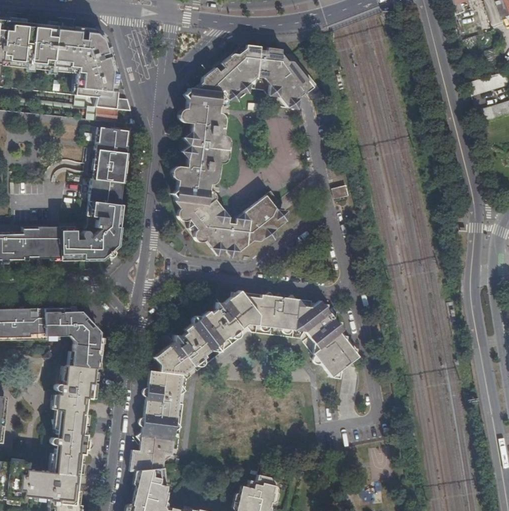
[(452,0),(457,14),(462,12),(465,11),(462,1),(465,0),(452,0)]
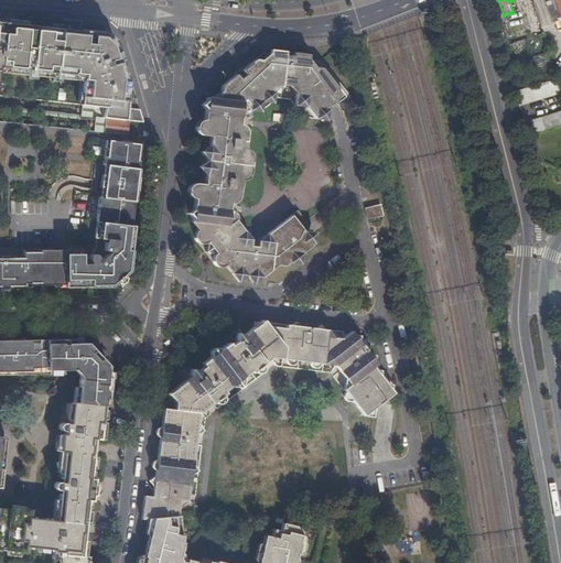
[(560,13),(556,0),(549,0),(546,1),(546,0),(536,0),(545,26),(560,22),(560,13)]
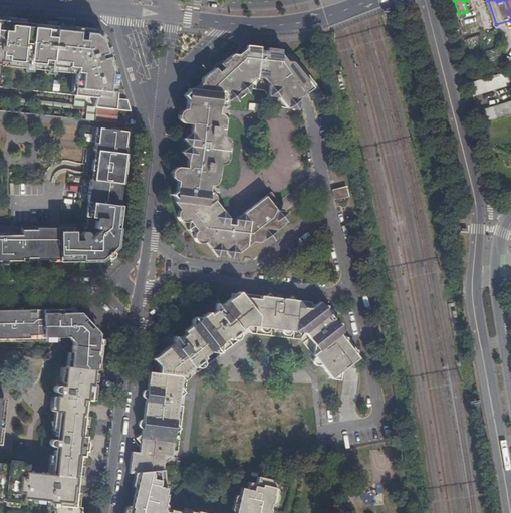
[(496,24),(489,2),(483,4),(485,9),(484,9),(487,20),(488,20),(490,26),(496,24)]
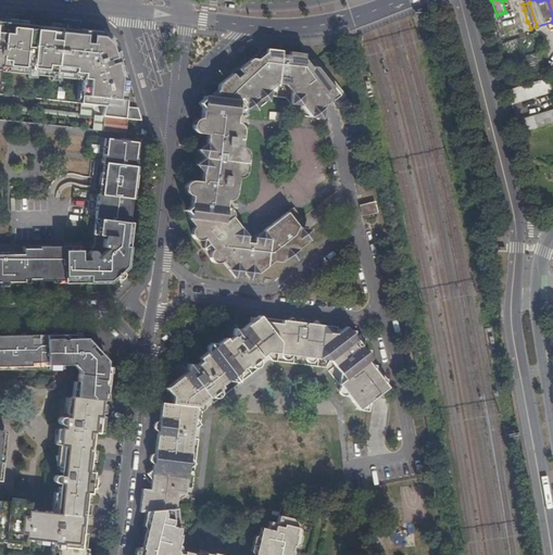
[(85,79),(83,102),(84,102),(104,105),(105,105),(103,115),(108,115),(126,117),(130,87),(117,42),(104,30),(20,23),(0,21),(0,80),(1,71),(1,66),(30,68),(30,74),(30,77),(38,78),(38,74),(39,70),(54,72),(54,76),(54,79),(62,80),(62,77),(63,73),(86,74),(85,79)]
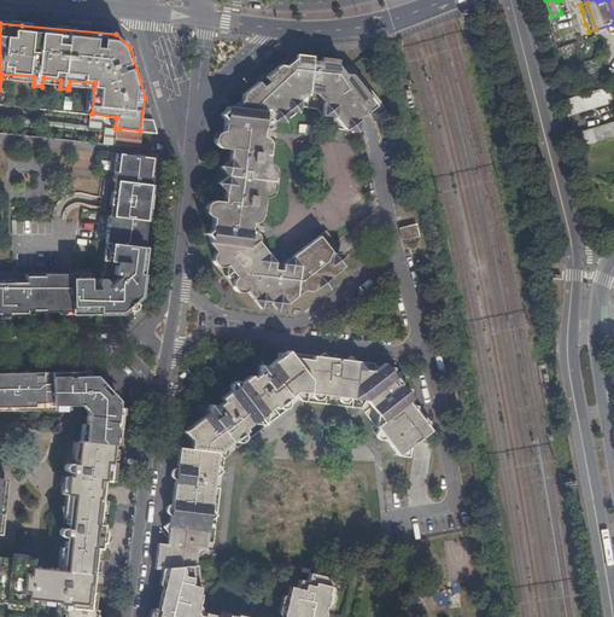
[(560,25),(554,27),(559,47),(566,45),(560,25)]
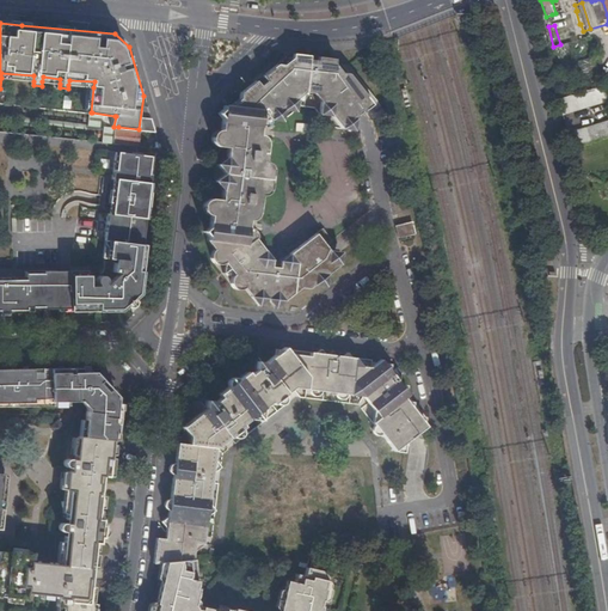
[(591,36),(579,38),(581,46),(594,42),(591,36)]
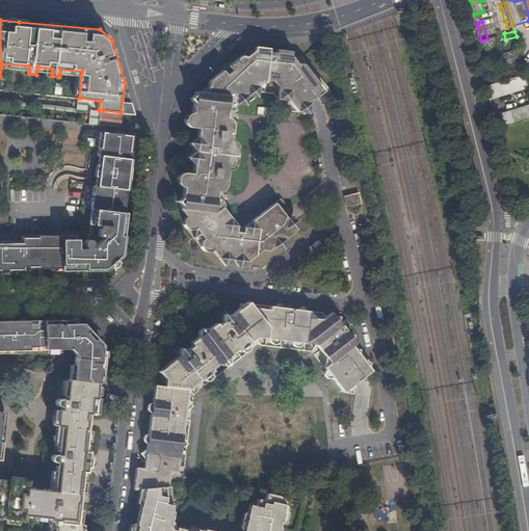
[(226,109),(228,109),(230,109),(231,109),(234,107),(236,105),(236,103),(246,104),(263,90),(275,91),(288,108),(298,109),(322,91),(327,99),(334,93),(306,54),(282,52),(281,54),(279,54),(279,51),(252,48),(233,62),(237,68),(234,70),(231,64),(211,79),(210,84),(201,91),(196,90),(196,94),(191,97),(194,102),(194,105),(197,105),(196,112),(193,111),(191,111),(189,112),(187,114),(186,117),(186,121),(188,124),(189,125),(191,126),(199,127),(197,135),(190,141),(193,145),(192,153),(188,156),(194,164),(193,173),(185,171),(183,173),(181,174),(179,177),(179,180),(180,183),(182,185),(185,186),(188,187),(187,193),(184,193),(184,196),(179,200),(183,205),(182,208),(188,216),(186,218),(186,219),(186,223),(186,226),(189,228),(191,229),(194,230),(197,228),(197,236),(206,237),(204,240),(203,242),(203,244),(204,247),(206,248),(208,250),(210,251),(212,250),(215,249),(220,257),(249,260),(263,249),(271,250),(298,229),(285,213),(291,209),(283,197),(270,207),(275,212),(272,214),(268,208),(249,222),(252,226),(253,226),(252,230),(246,230),(246,224),(245,227),(239,224),(228,211),(227,212),(221,207),(223,206),(223,202),(222,200),(220,197),(217,196),(214,196),(215,190),(218,190),(219,190),(221,189),(223,188),(226,185),(228,168),(230,168),(232,167),(235,165),(236,163),(238,148),(238,144),(236,141),(235,140),(232,139),(234,122),(232,118),(229,116),(227,115),(225,115),(226,109)]
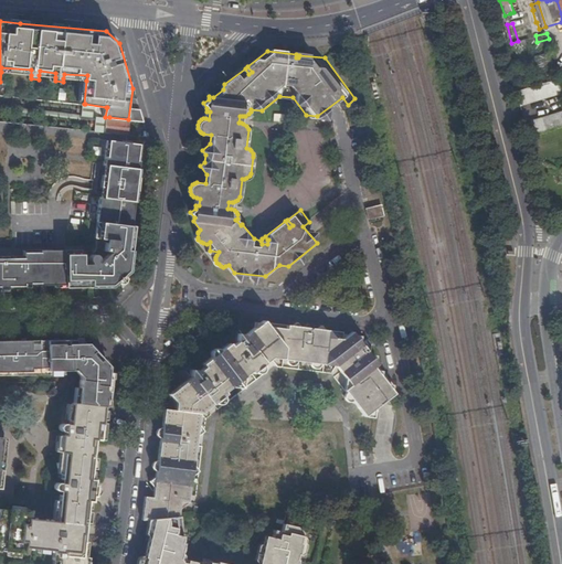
[(523,105),(561,94),(561,77),(540,84),(519,91),(523,105)]
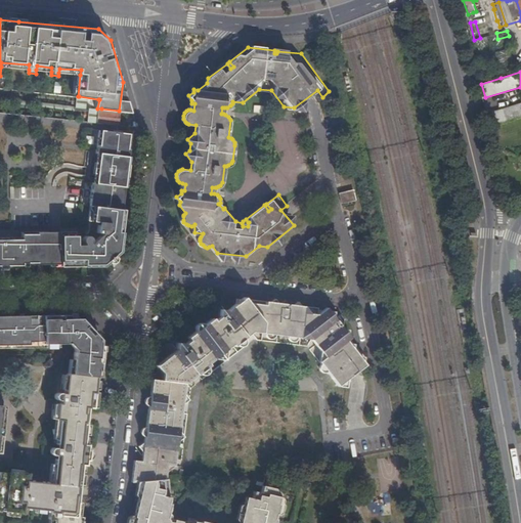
[(77,111),(90,112),(91,107),(87,107),(88,97),(79,96),(77,111)]
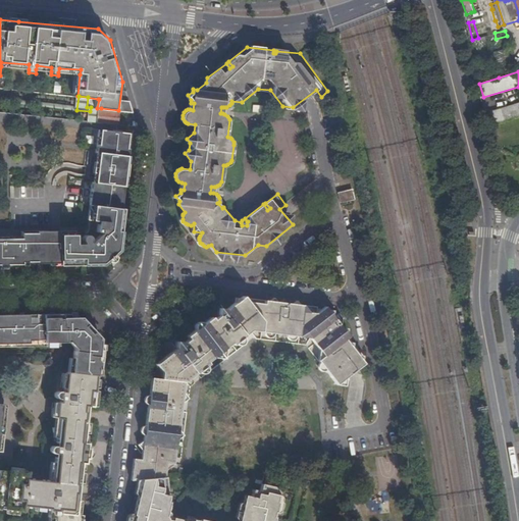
[(87,107),(91,107),(97,108),(98,99),(88,97),(87,107)]
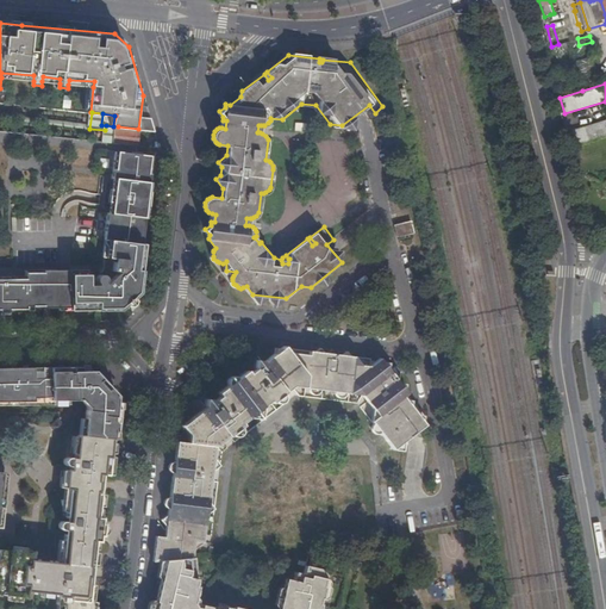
[(144,117),(142,129),(158,131),(158,130),(155,126),(156,119),(155,117),(144,117)]
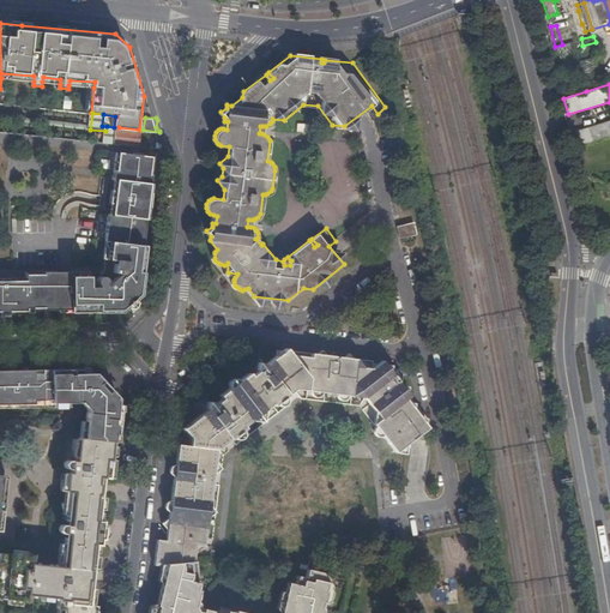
[(609,121),(573,133),(578,149),(609,138),(609,121)]
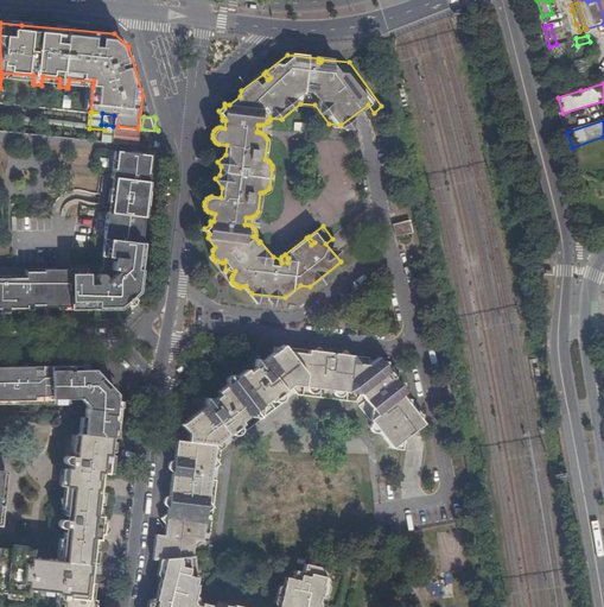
[(115,143),(118,126),(113,126),(106,125),(105,130),(103,141),(115,143)]
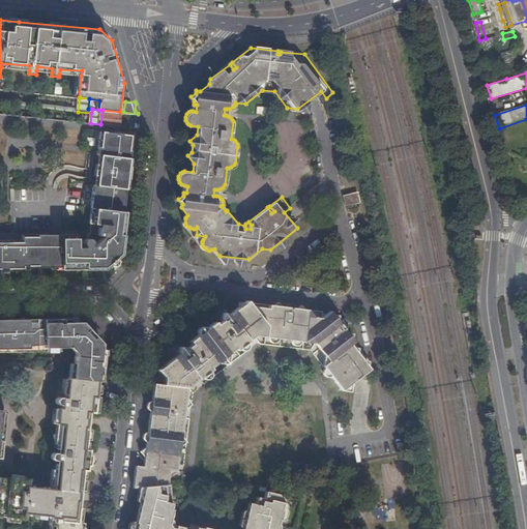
[(121,126),(122,112),(120,112),(103,110),(100,124),(121,126)]
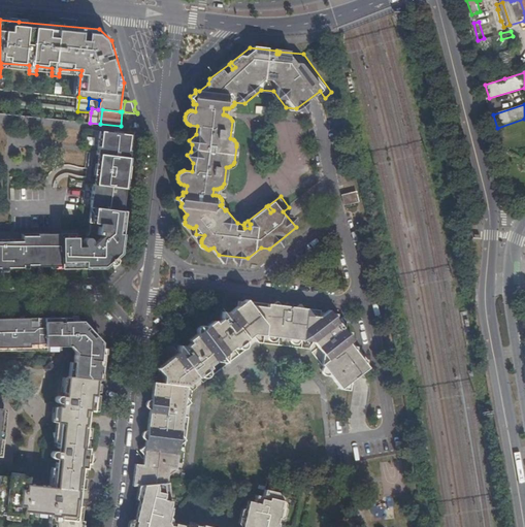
[(134,135),(132,135),(102,131),(100,154),(106,155),(102,184),(96,184),(93,206),(97,207),(125,210),(128,188),(129,188),(132,158),(131,158),(134,135)]
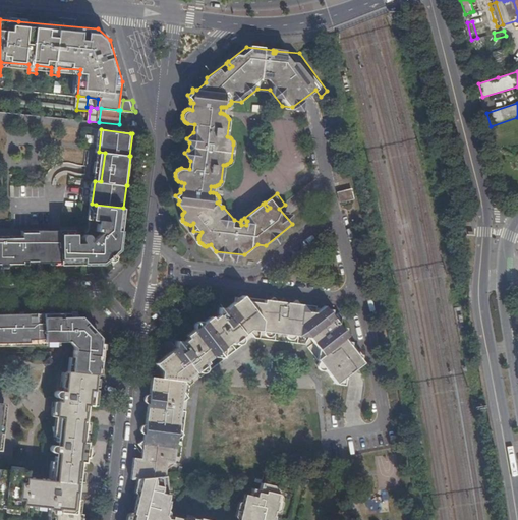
[(219,197),(221,181),(219,184),(217,185),(215,186),(214,186),(213,192),(216,193),(218,195),(219,197)]
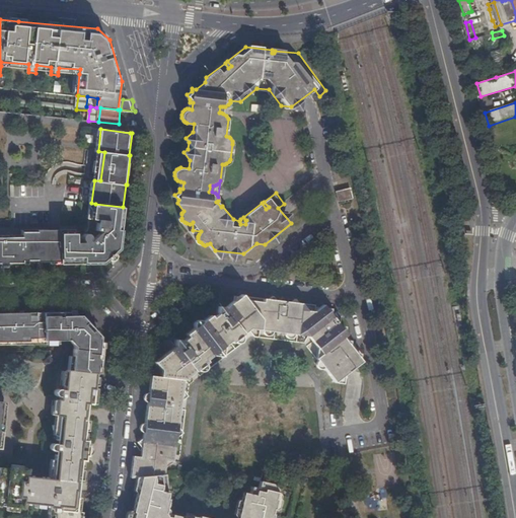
[(351,187),(337,191),(340,201),(354,198),(351,187)]
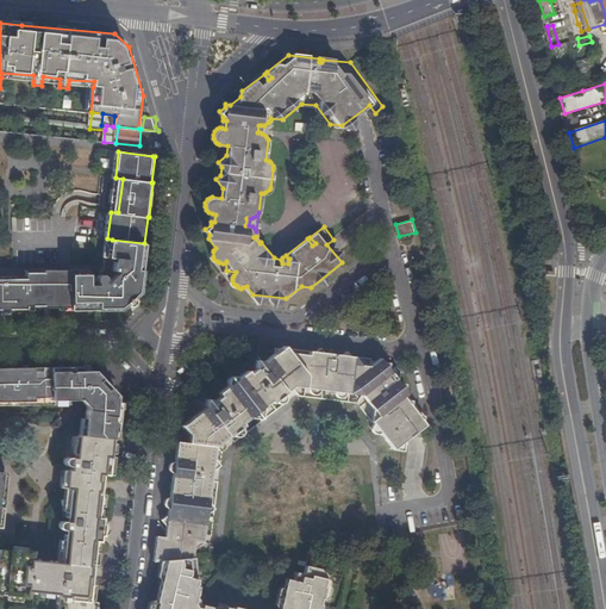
[(93,309),(93,308),(102,306),(102,308),(117,308),(117,306),(123,306),(141,291),(141,285),(142,285),(144,271),(142,269),(143,261),(144,261),(147,243),(144,243),(112,240),(111,244),(110,246),(106,269),(101,274),(100,277),(100,279),(101,281),(101,284),(93,284),(93,271),(74,272),(75,306),(75,309),(93,309)]
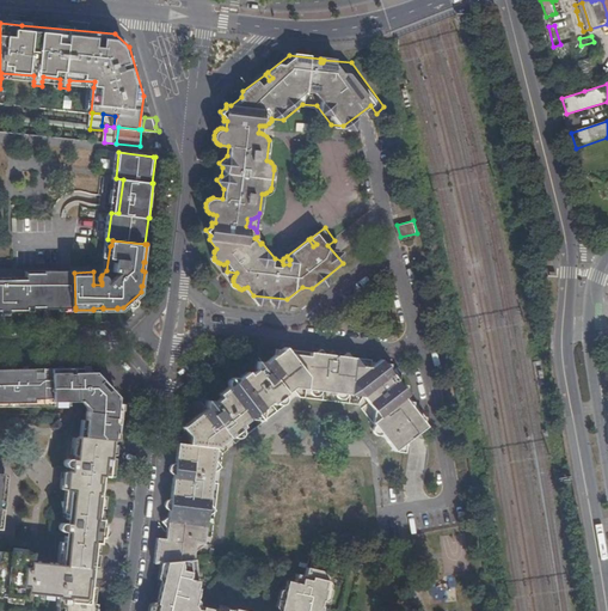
[(75,307),(74,273),(74,269),(68,269),(62,270),(63,307),(69,307),(75,307)]
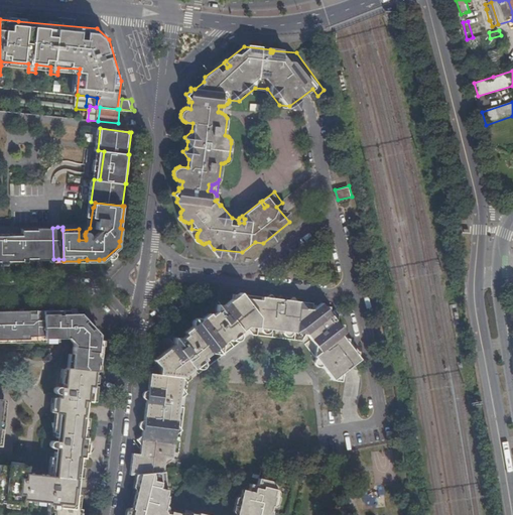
[(53,259),(52,228),(25,229),(25,233),(0,233),(0,262),(4,263),(4,262),(11,261),(11,262),(17,262),(17,261),(27,261),(27,260),(41,259),(41,257),(48,256),(48,259),(53,259)]
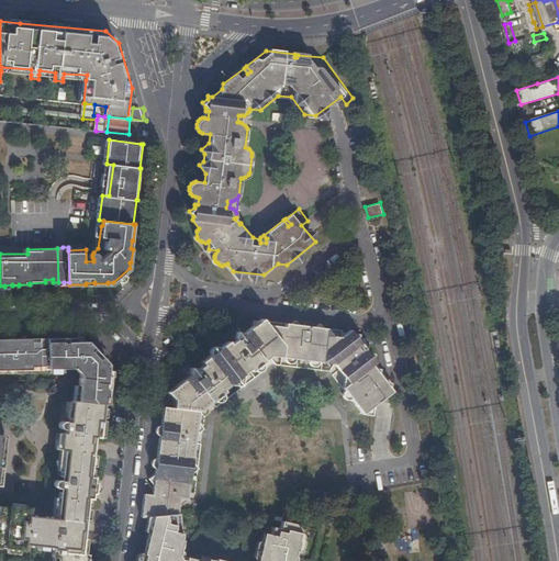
[(230,340),(217,350),(238,379),(252,368),(254,370),(281,348),(284,348),(283,356),(301,359),(301,355),(309,356),(308,360),(325,362),(326,356),(330,356),(336,365),(339,362),(344,368),(341,370),(351,384),(345,389),(365,415),(373,416),(375,412),(379,408),(377,406),(395,392),(384,378),(382,380),(378,374),(380,372),(375,366),(379,362),(368,350),(369,344),(364,344),(361,345),(358,340),(360,339),(354,331),(344,337),(328,335),(330,328),(313,326),(309,322),(305,325),(304,327),(300,327),(300,324),(289,323),(288,329),(272,327),(265,317),(242,335),(237,329),(237,336),(238,338),(233,343),(230,340)]
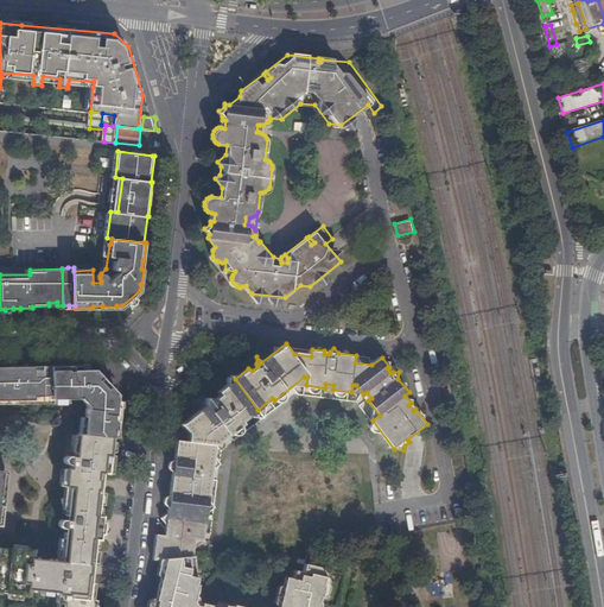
[(0,523),(1,512),(6,512),(8,487),(5,487),(0,480),(0,399),(38,399),(38,396),(55,396),(55,397),(72,397),(83,397),(87,400),(90,405),(89,417),(87,434),(115,437),(116,430),(120,430),(122,408),(120,406),(121,399),(120,398),(120,394),(115,390),(112,392),(105,384),(99,375),(101,373),(97,368),(95,370),(93,367),(84,367),(84,366),(11,366),(11,368),(0,368),(0,523)]
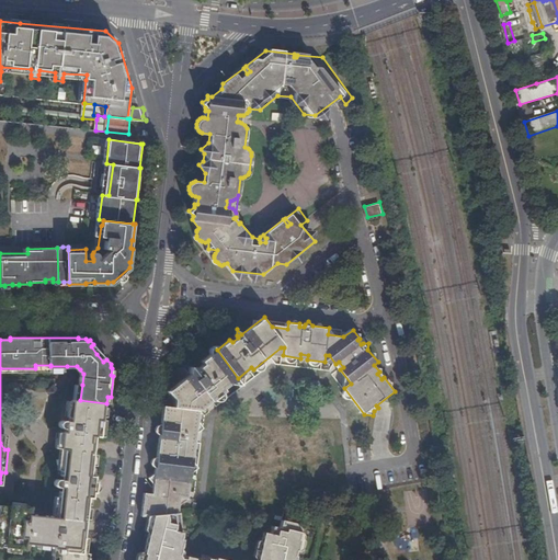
[(144,516),(150,516),(157,515),(180,513),(181,498),(190,499),(201,409),(227,389),(226,387),(236,379),(238,378),(217,350),(204,360),(206,363),(200,367),(198,366),(193,366),(192,372),(193,373),(179,384),(175,407),(166,406),(159,461),(155,493),(147,493),(144,516)]
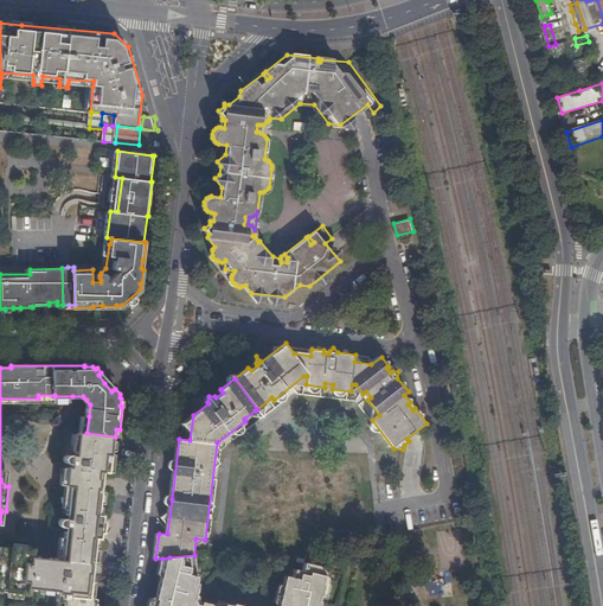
[(64,419),(61,415),(52,423),(56,427),(61,432),(69,423),(64,419)]
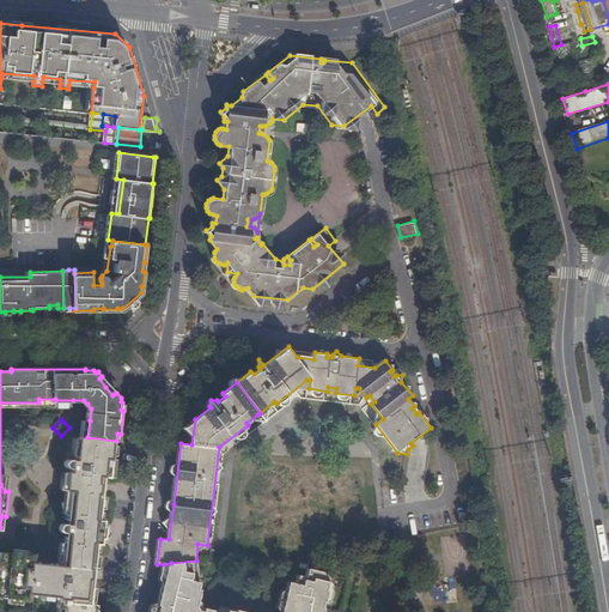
[(117,441),(116,441),(87,437),(84,437),(83,437),(81,438),(80,455),(79,460),(73,459),(71,460),(69,461),(68,464),(69,466),(71,467),(72,468),(74,468),(73,471),(71,471),(71,472),(68,490),(73,490),(71,513),(69,520),(73,520),(72,523),(67,523),(66,523),(64,525),(64,527),(64,529),(65,531),(66,532),(72,533),(71,535),(68,535),(67,543),(65,567),(60,565),(34,563),(35,556),(30,555),(17,553),(2,552),(2,555),(0,573),(0,597),(12,598),(25,599),(30,600),(31,592),(46,594),(55,595),(61,595),(60,607),(61,607),(67,609),(66,611),(97,611),(98,605),(92,603),(93,587),(95,579),(96,569),(98,551),(102,511),(104,495),(105,485),(105,476),(110,476),(113,459),(115,460),(116,455),(116,446),(117,441)]
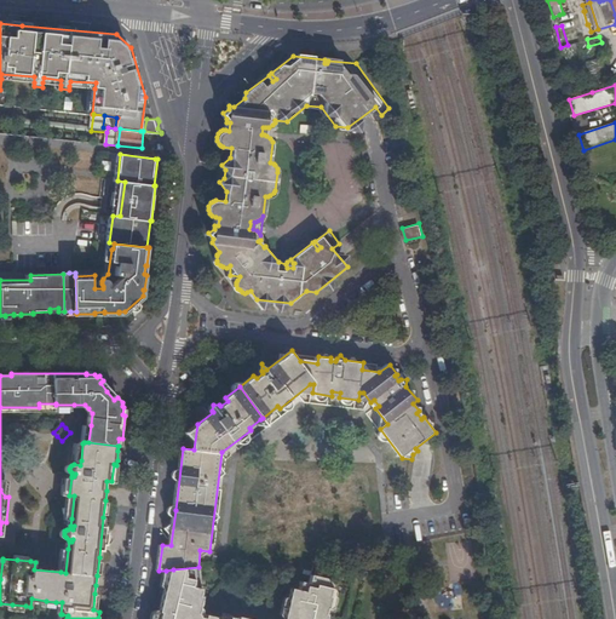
[(11,480),(0,479),(0,485),(5,491),(4,496),(9,497),(10,497),(11,480)]
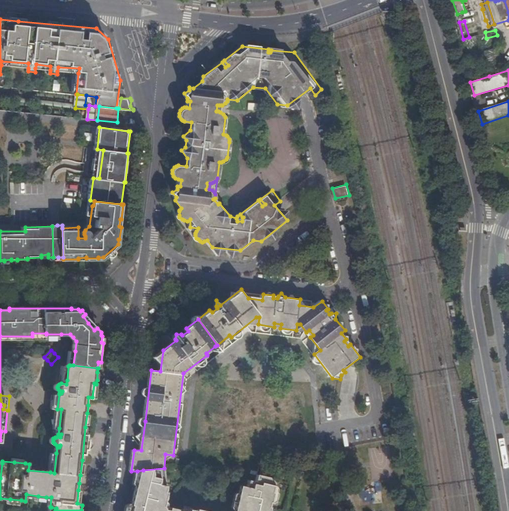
[(168,486),(166,468),(164,468),(143,470),(139,486),(134,503),(133,503),(133,504),(131,510),(271,510),(272,510),(273,507),(271,507),(272,503),(274,503),(276,493),(275,492),(276,486),(278,479),(260,475),(258,482),(252,480),(250,487),(244,486),(242,494),(238,510),(237,510),(206,510),(200,509),(199,510),(197,510),(193,510),(192,510),(186,509),(186,510),(172,508),(172,510),(169,510),(167,508),(167,505),(168,502),(170,493),(167,492),(168,486)]
